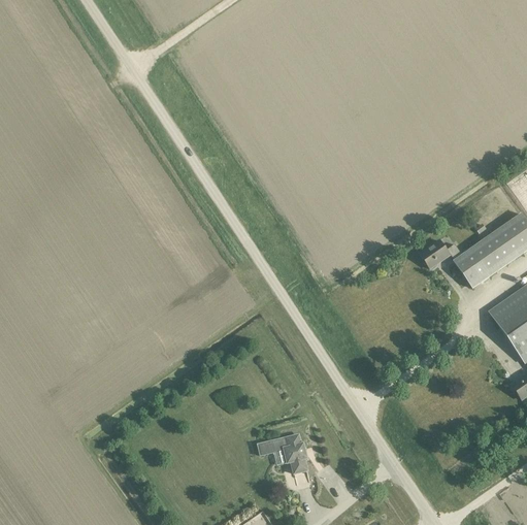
[(461,254),(453,259),(452,260),(471,287),(526,248),(526,222),(520,212),(461,254)]
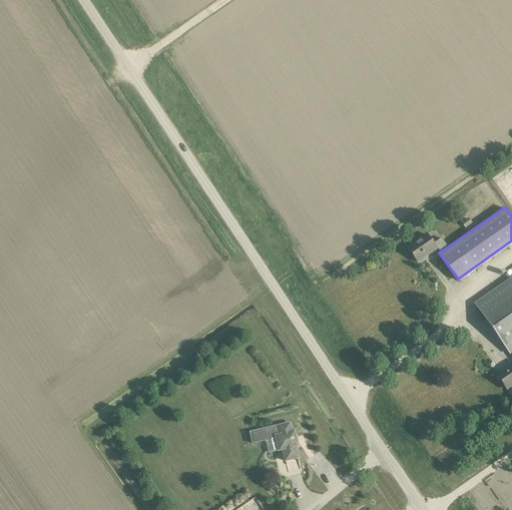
[(410,253),(413,255),(417,260),(436,245),(440,251),(448,246),(440,235),(432,241),(425,232),(406,245),(410,250),(410,253)]
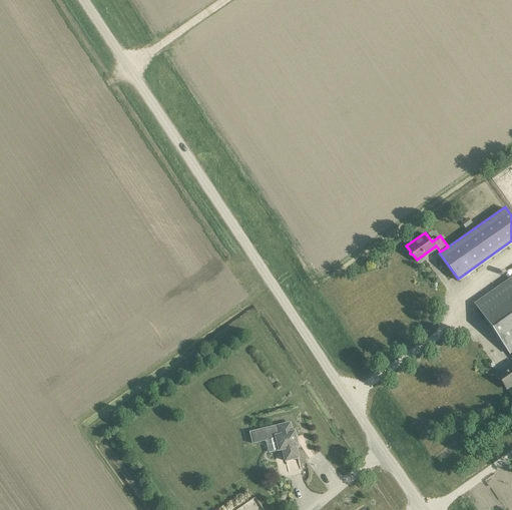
[(511,274),(474,302),(509,352),(510,351),(511,349),(511,274)]
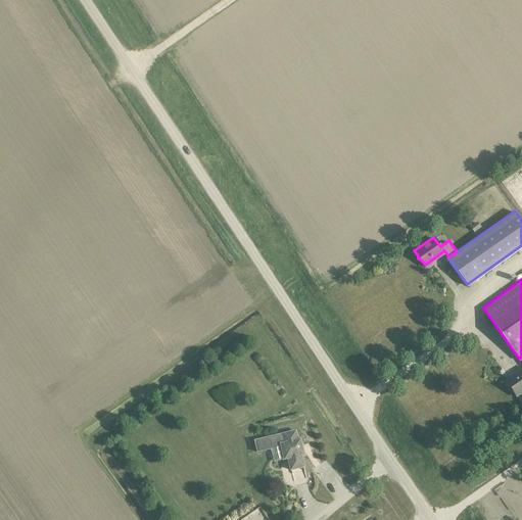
[(508,388),(512,389),(515,394),(521,389),(521,356),(520,358),(521,361),(521,368),(505,380),(509,385),(508,388)]
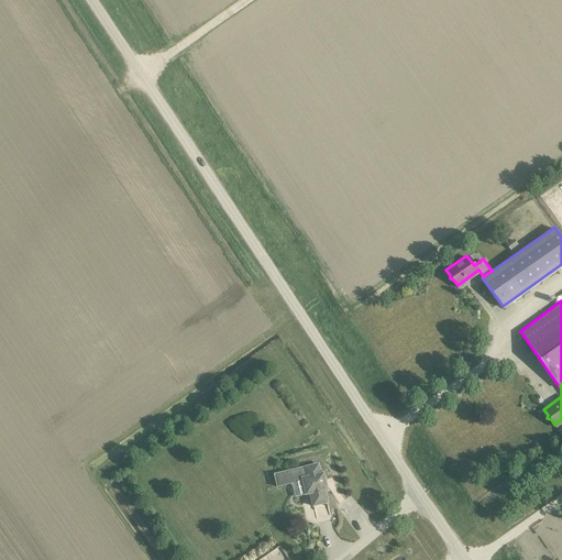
[(309,491),(312,504),(326,501),(323,487),(326,487),(321,471),(319,472),(317,462),(302,465),(306,475),(301,476),(306,492),(309,491)]
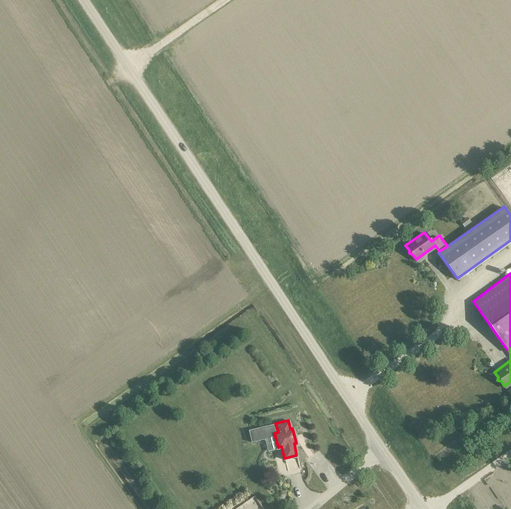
[(266,447),(274,445),(272,433),(264,435),(266,447)]
